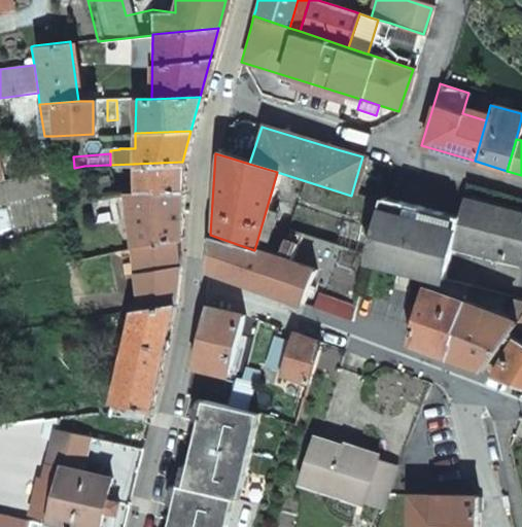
[(182,162),(134,164),(133,192),(181,191),(182,164),(182,162)]
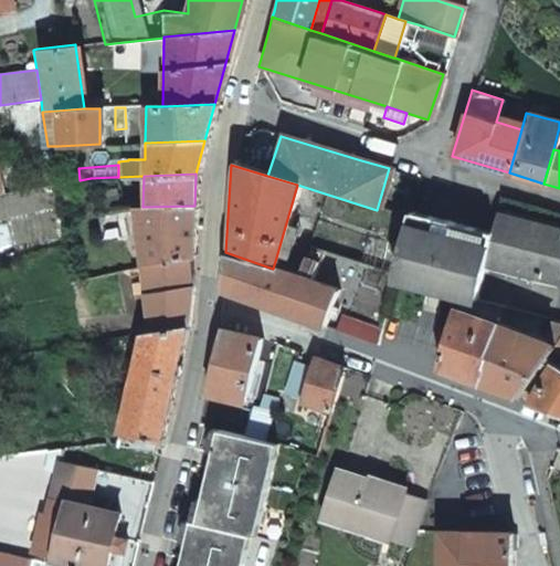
[(112,212),(117,211),(114,177),(91,178),(80,180),(53,185),(55,203),(91,197),(93,216),(112,212)]
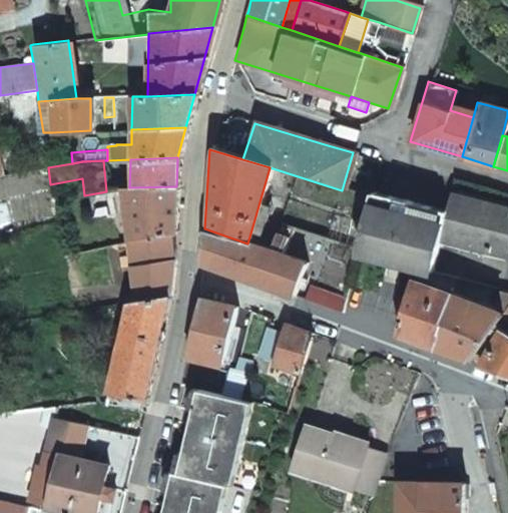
[(176,186),(129,187),(120,187),(119,188),(124,242),(167,233),(174,232),(176,186)]
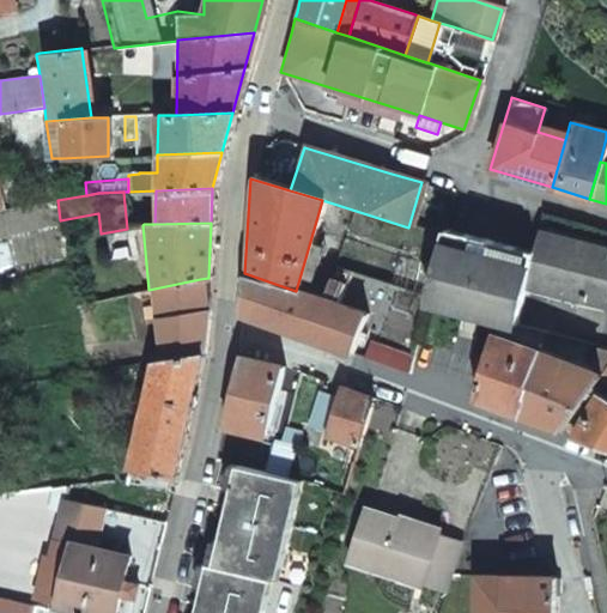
[(606,252),(535,232),(529,253),(442,229),(441,237),(426,285),(424,295),(423,301),(493,321),(495,317),(510,322),(521,284),(601,308),(606,285),(606,252)]
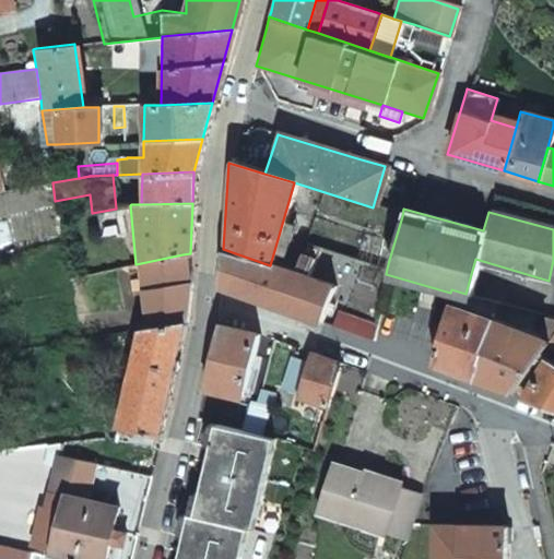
[(110,210),(92,213),(95,238),(113,236),(110,210)]
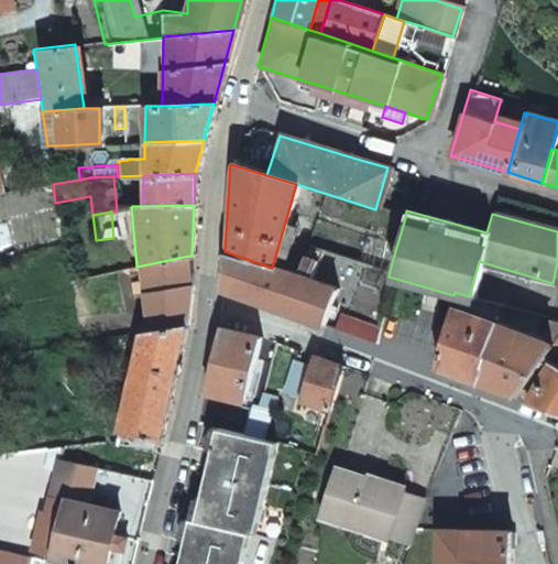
[(307,281),(314,261),(301,257),(294,277),(272,268),(225,251),(221,286),(320,324),(332,291),(307,281)]
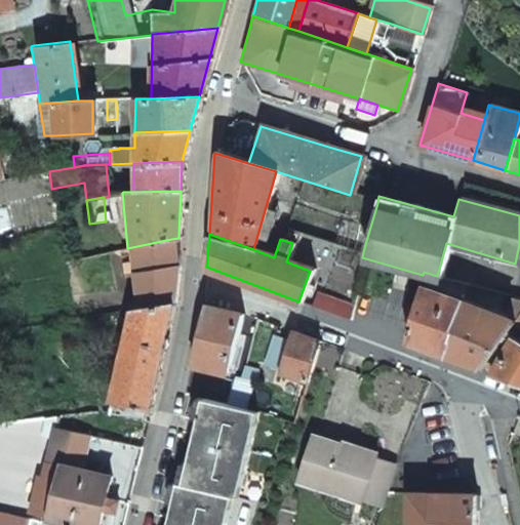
[(132,274),(176,266),(171,239),(127,248),(130,274),(132,274)]
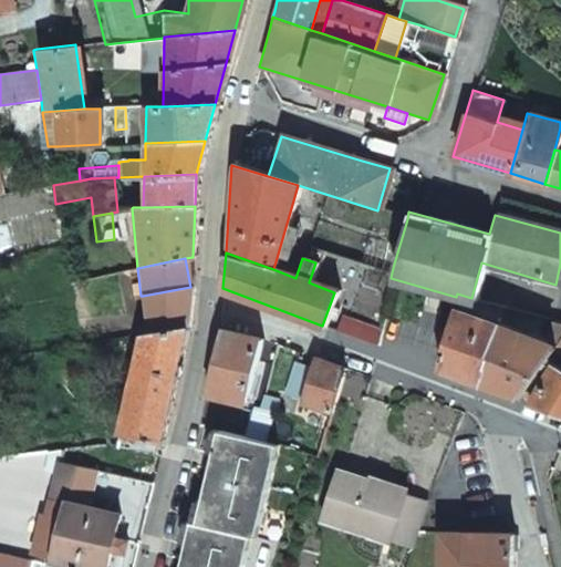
[(186,325),(191,287),(190,287),(143,296),(146,320),(147,331),(186,325)]
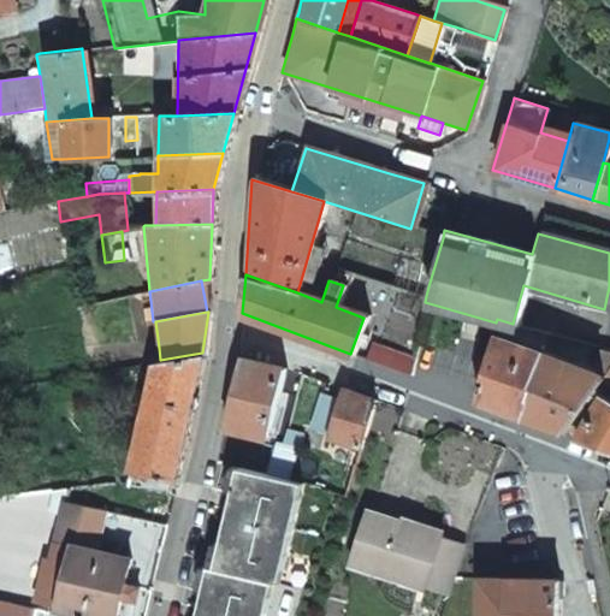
[(520,418),(537,355),(492,337),(473,401),(520,418)]
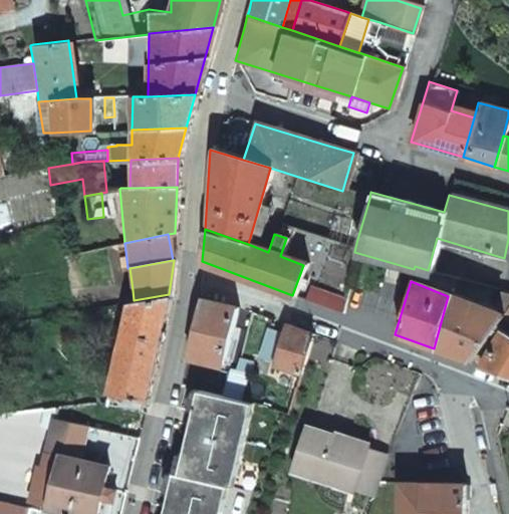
[(128,301),(134,300),(133,290),(87,297),(88,307),(128,301)]
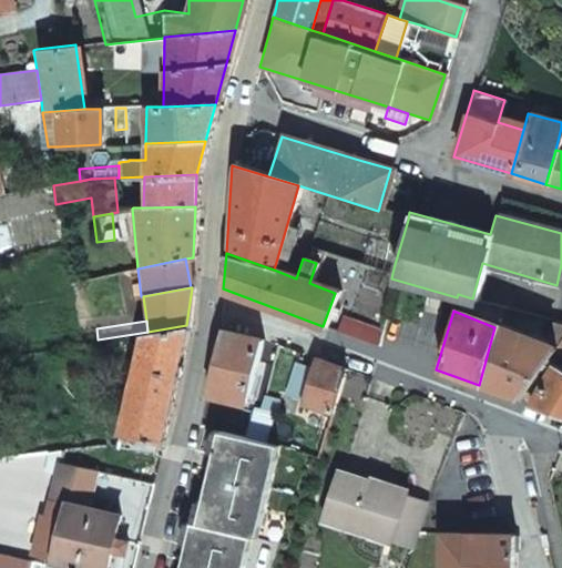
[(186,325),(147,332),(141,333),(114,445),(155,455),(185,333),(186,325)]
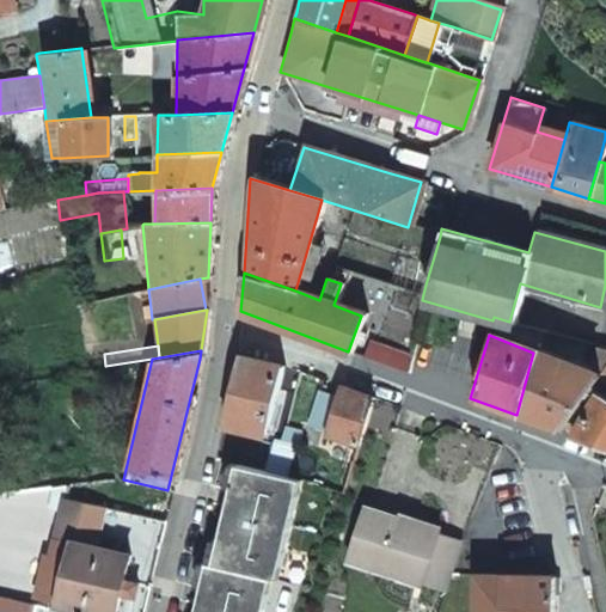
[(593,377),(594,375),(533,353),(516,415),(555,430),(591,381),(593,377)]
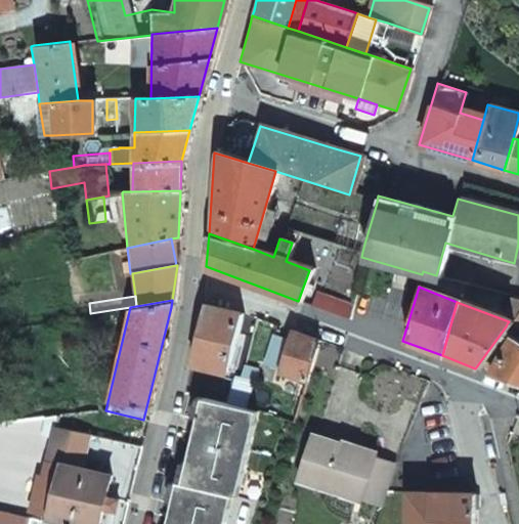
[(228,355),(231,345),(240,313),(204,304),(189,364),(223,373),(223,370),(230,372),(233,357),(228,355)]
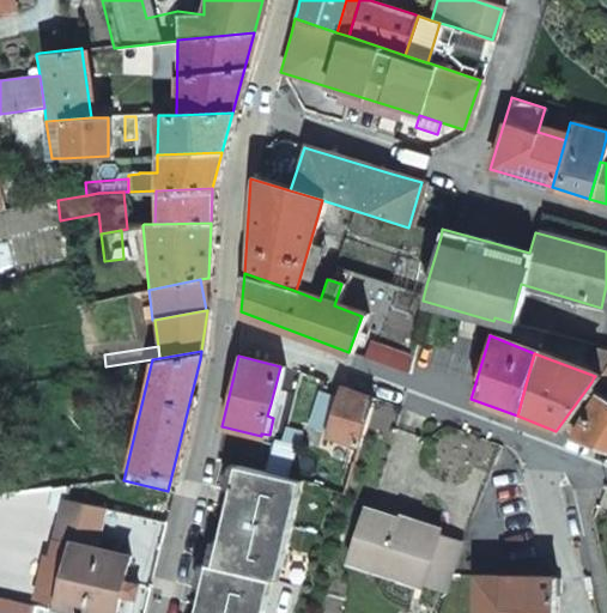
[(606,383),(606,359),(595,376),(594,377),(604,383),(606,386),(606,383)]
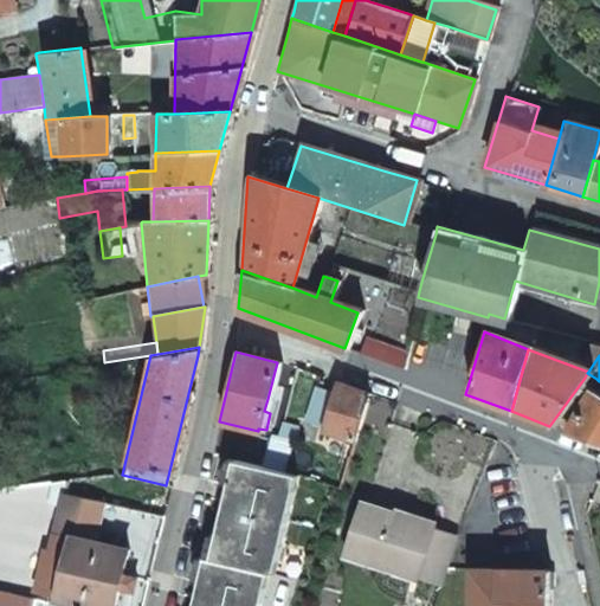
[(318,430),(352,442),(365,394),(291,367),(286,380),(328,395),(318,430)]
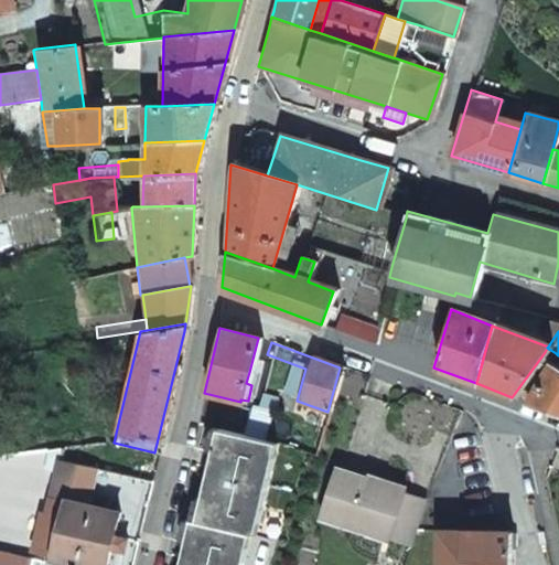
[(556,353),(547,348),(545,352),(552,358),(556,353)]
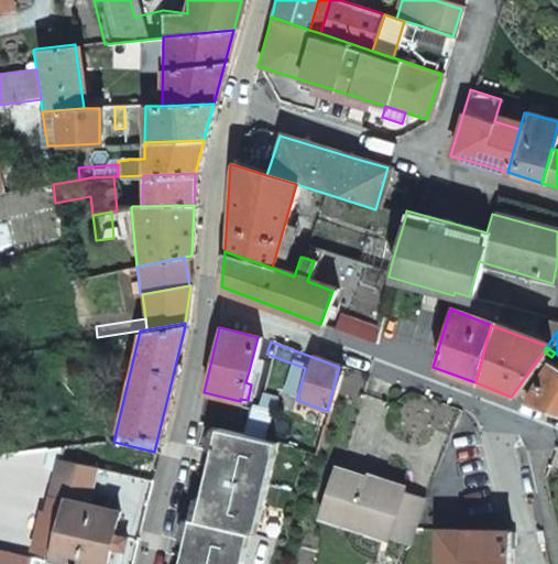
[(557,371),(547,366),(524,402),(557,414),(557,371)]
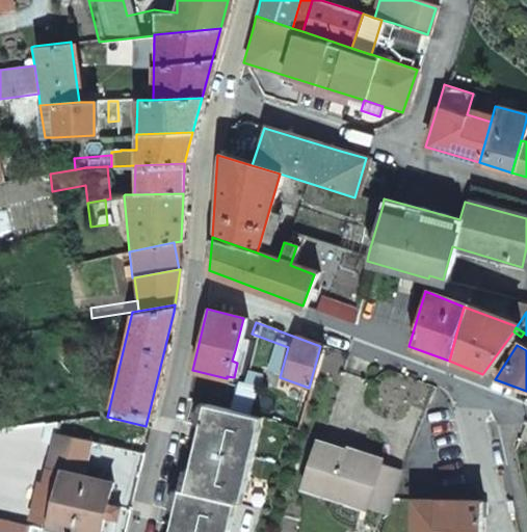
[(222,531),(230,504),(234,505),(255,420),(243,417),(202,405),(181,489),(175,488),(164,531),(222,531)]
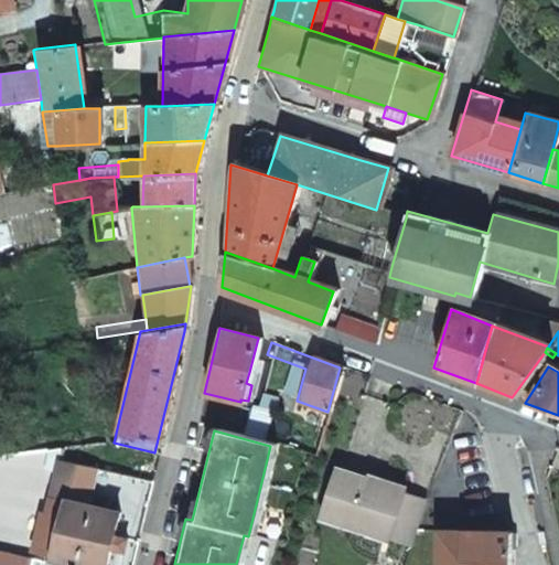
[(103,564),(116,512),(82,503),(90,468),(56,460),(47,496),(64,499),(50,558),(74,564),(103,564)]
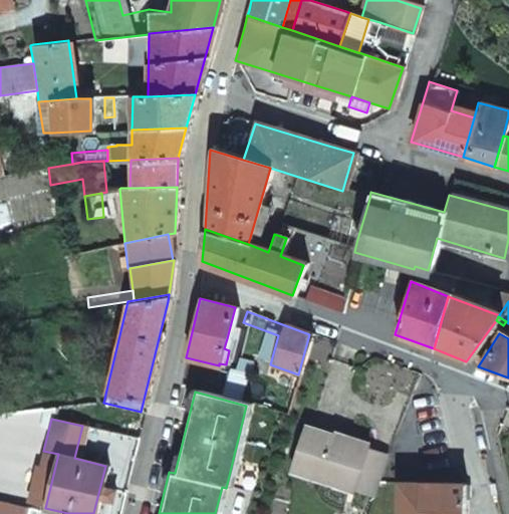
[(363,448),(304,429),(290,473),(370,498),(374,486),(377,473),(380,463),(383,455),(363,450),(363,448)]
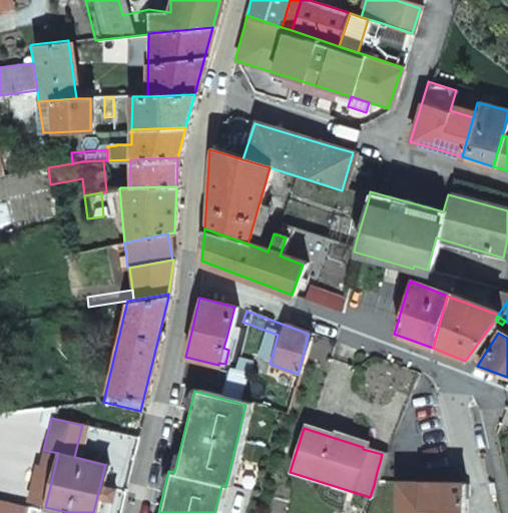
[(401,484),(400,512),(465,512),(466,484),(401,484)]
